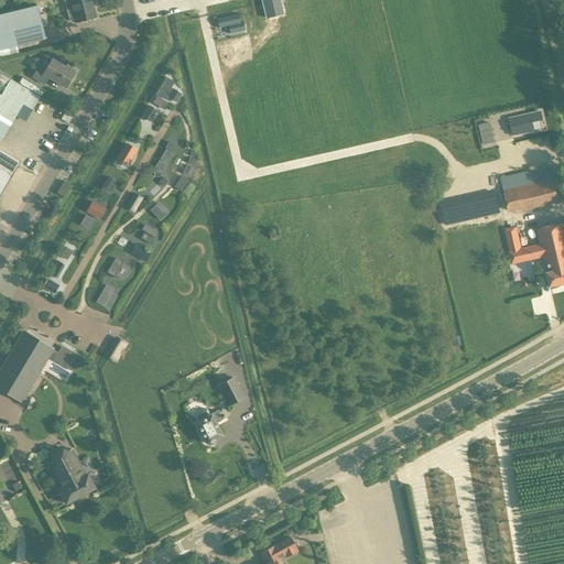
[(85,0),(60,0),(62,7),(58,7),(63,18),(65,17),(68,25),(93,20),(88,9),(91,8),(88,0),(87,0),(85,1),(85,0)]
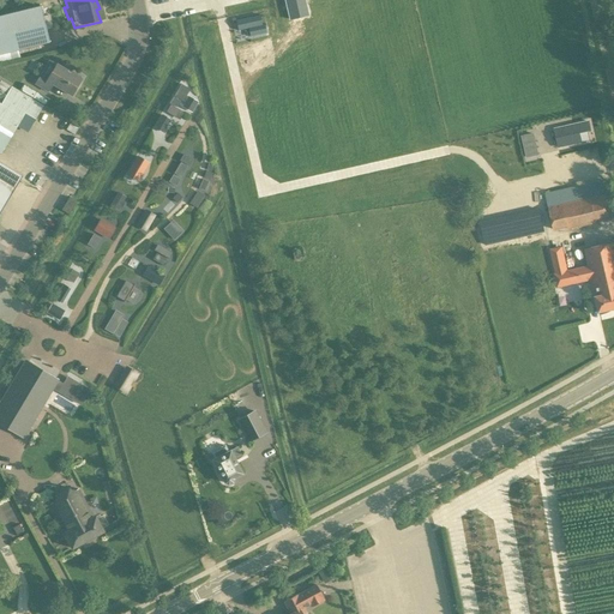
[(41,6),(0,16),(0,54),(49,43),(41,6)]
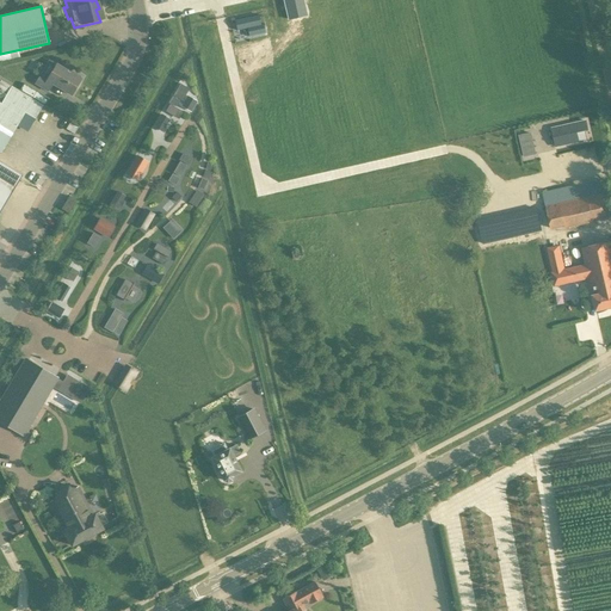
[(55,63),(47,79),(39,75),(34,84),(48,92),(53,85),(71,96),(81,79),(55,63)]
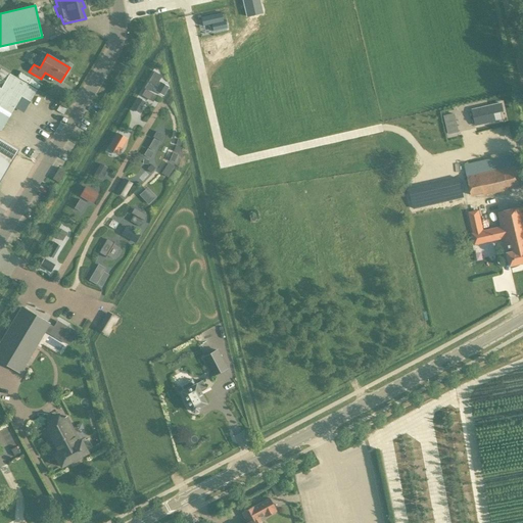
[(17,77),(38,90),(42,84),(20,72),(17,77)]
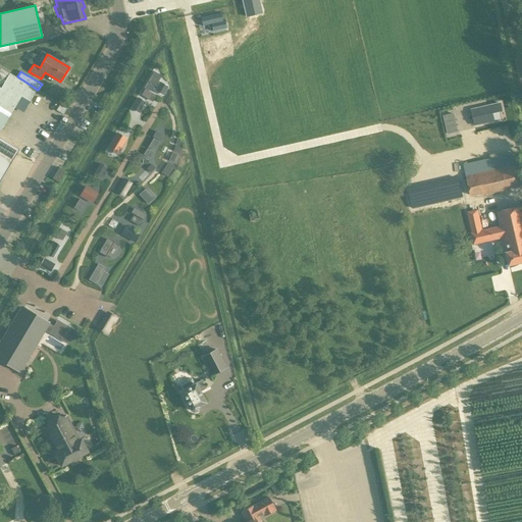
[(0,131),(18,101),(28,106),(37,91),(9,73),(0,89),(0,88),(0,131)]
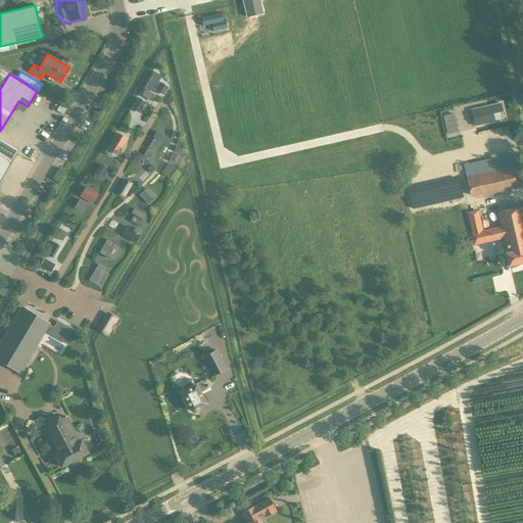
[(502,103),(473,110),(476,126),(495,122),(493,113),(504,111),(502,103)]
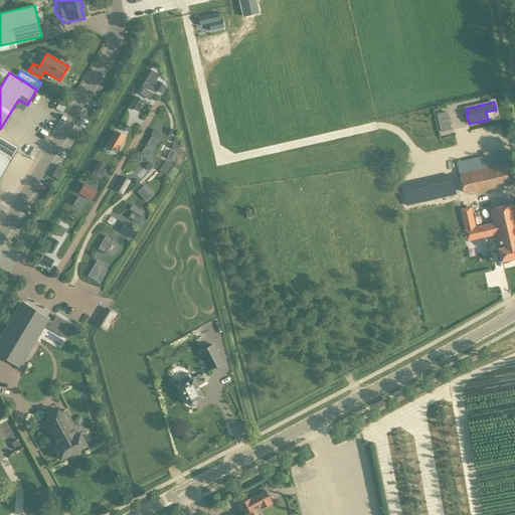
[(511,183),(507,163),(504,151),(457,162),(459,174),(460,174),(464,193),(476,190),(476,192),(500,187),(500,185),(511,183)]
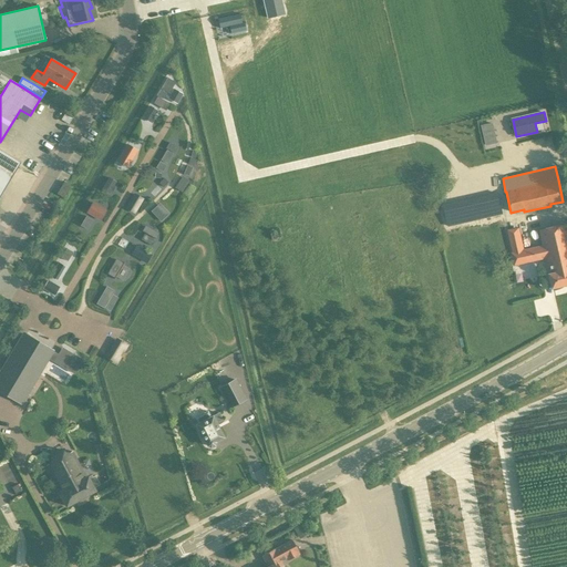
[(0,195),(12,175),(0,167),(0,195)]
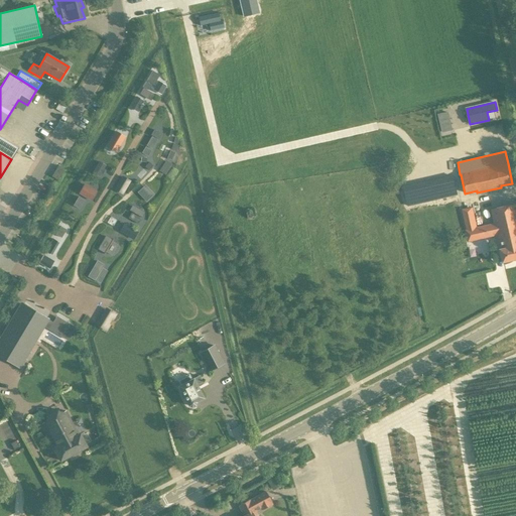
[(65,169),(57,165),(50,176),(57,181),(65,169)]
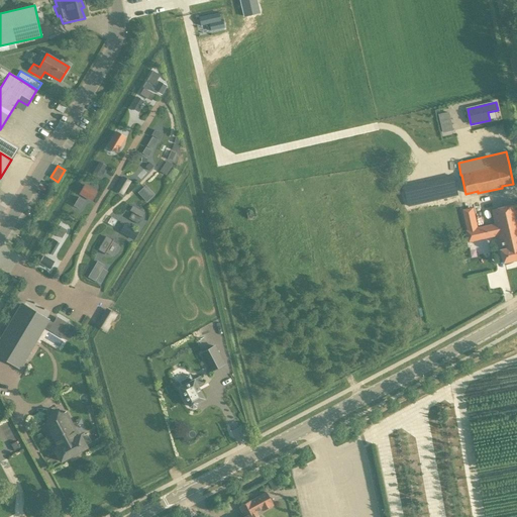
[(412,206),(459,196),(457,184),(409,195),(412,206)]
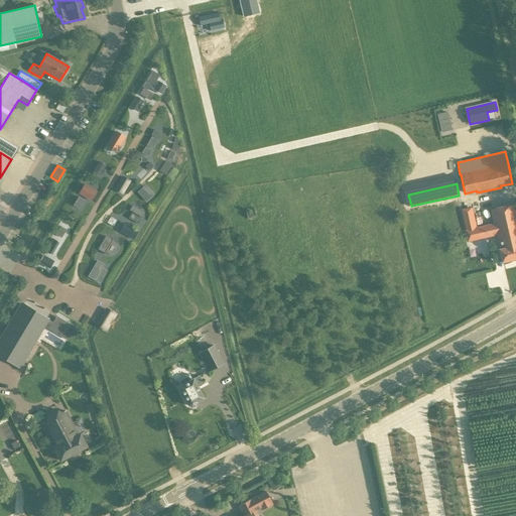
[(468,242),(497,236),(503,262),(515,259),(515,204),(491,210),(494,224),(483,226),(480,211),(474,213),(473,207),(462,210),(466,229),(465,230),(468,242)]
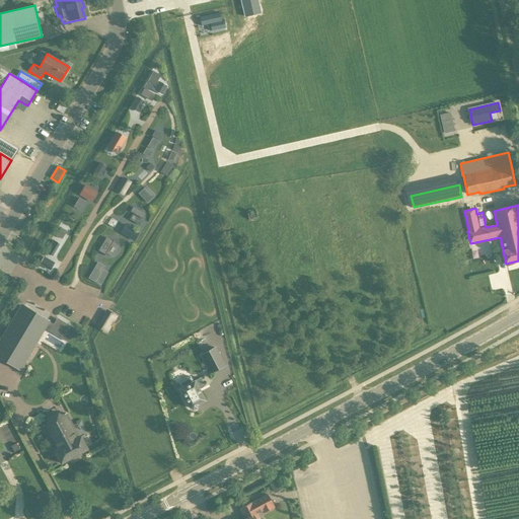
[(416,265),(426,262),(424,253),(415,255),(416,265)]
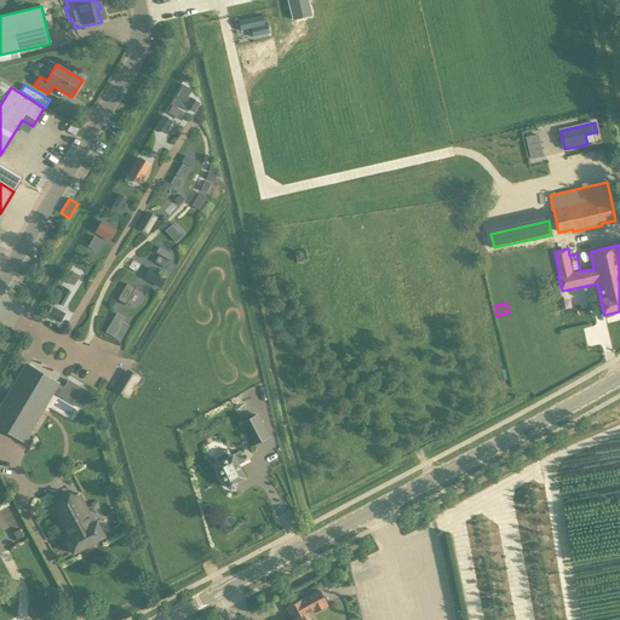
[(53,350),(67,345),(64,338),(51,342),(53,350)]
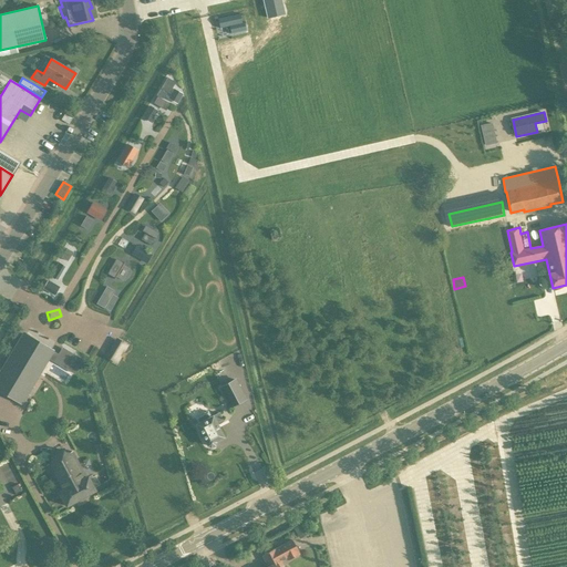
[(0,367),(0,391),(20,403),(52,350),(21,332),(0,367)]
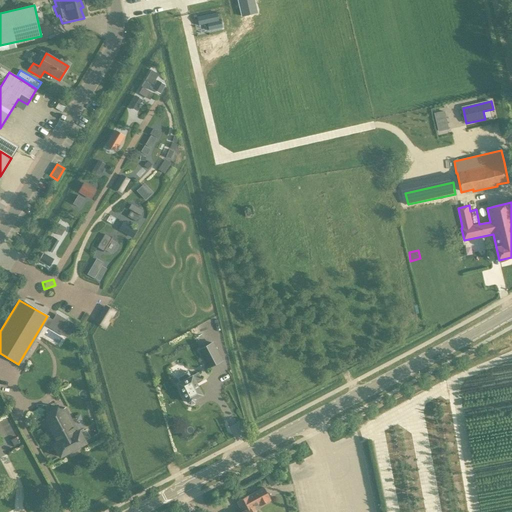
[(206,346),(204,348),(212,367),(225,362),(217,343),(206,346)]
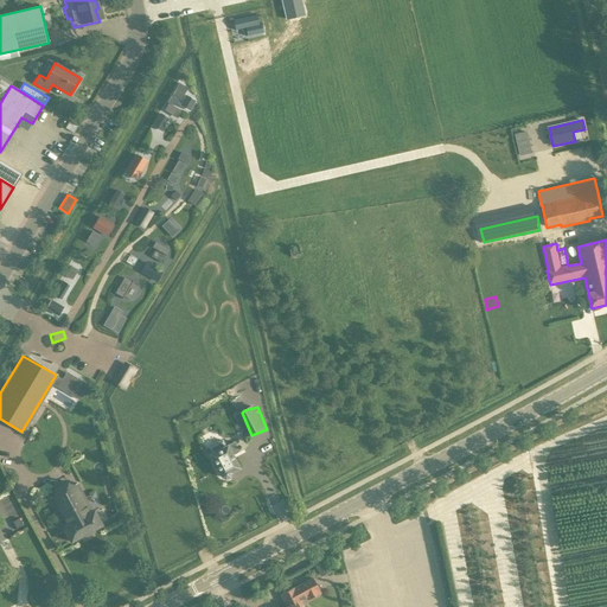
[(213,449),(211,451),(221,474),(221,477),(227,479),(230,477),(231,473),(241,470),(234,452),(241,451),(237,441),(231,443),(230,442),(228,443),(225,438),(212,443),(213,449)]
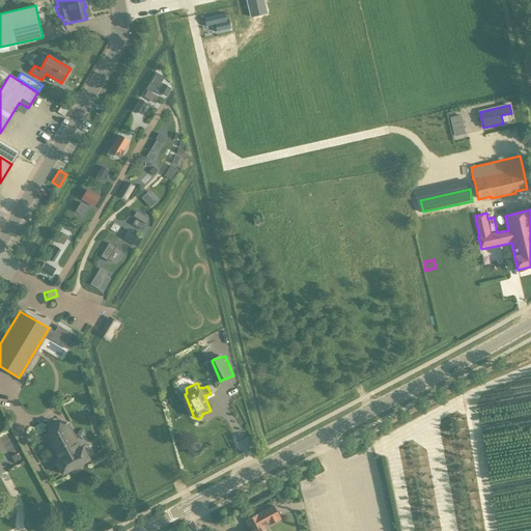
[(82,447),(81,447),(66,423),(45,436),(57,459),(55,462),(62,474),(89,459),(88,458),(94,455),(90,446),(84,449),(82,447)]
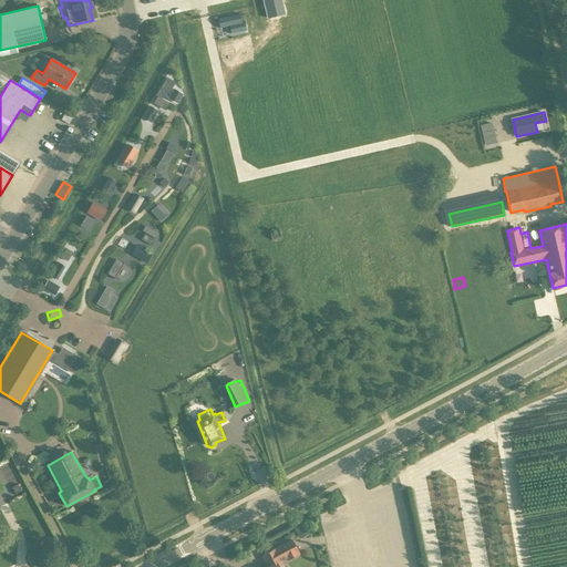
[(268,566),(267,566),(280,566),(282,566),(280,562),(286,558),(287,560),(299,554),(291,540),(261,555),(268,566)]
